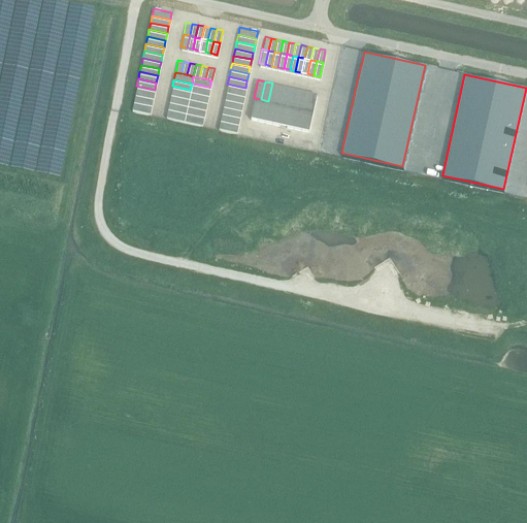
[(272,83),(268,101),(275,102),(280,85),(272,83)]
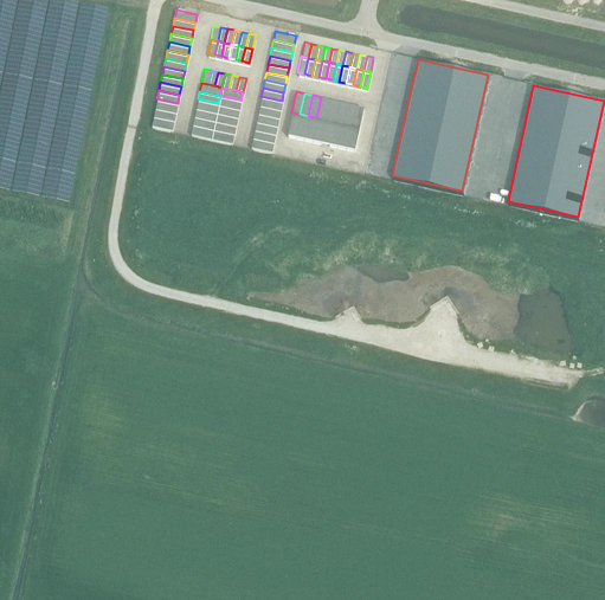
[(239,108),(240,100),(220,96),(218,103),(239,108)]
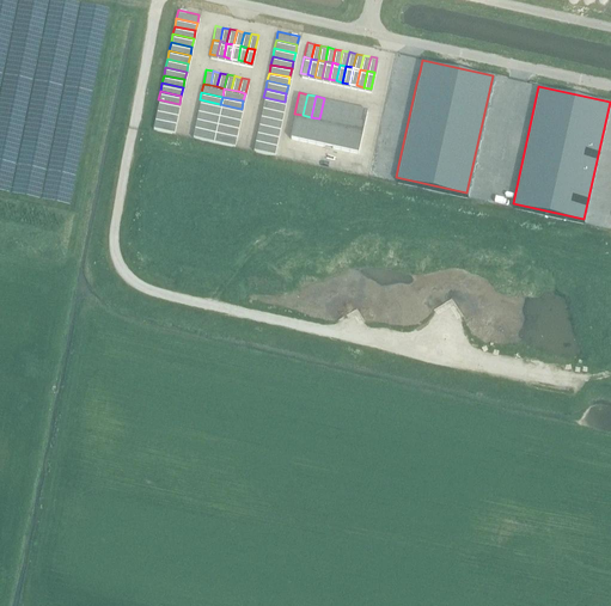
[(282,110),(285,102),(263,97),(262,105),(282,110)]
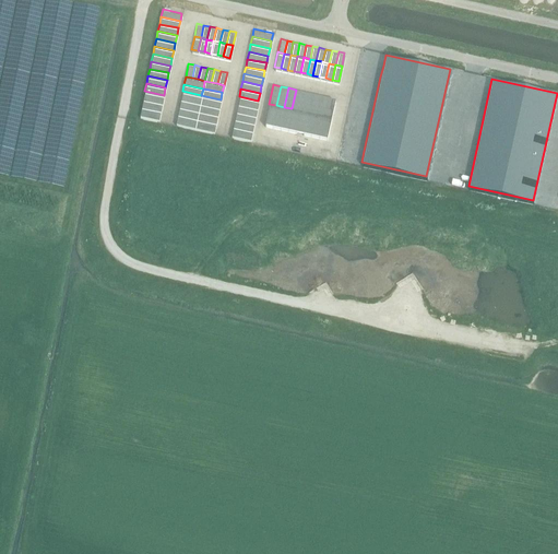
[(296,90),(292,108),(299,110),(304,91),(296,90)]
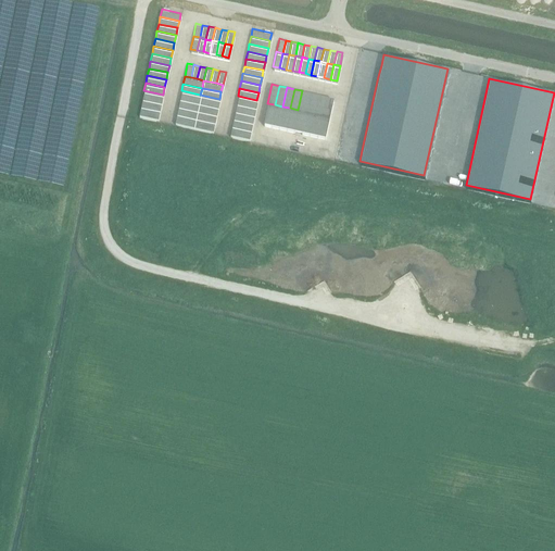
[(161,102),(163,95),(143,90),(142,98),(161,102)]
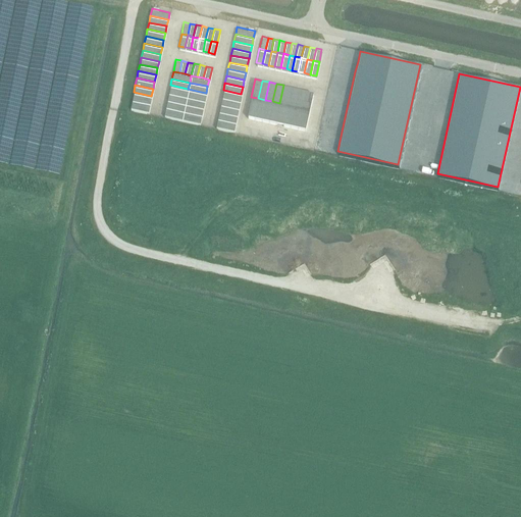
[(187,96),(188,89),(170,85),(168,92),(187,96)]
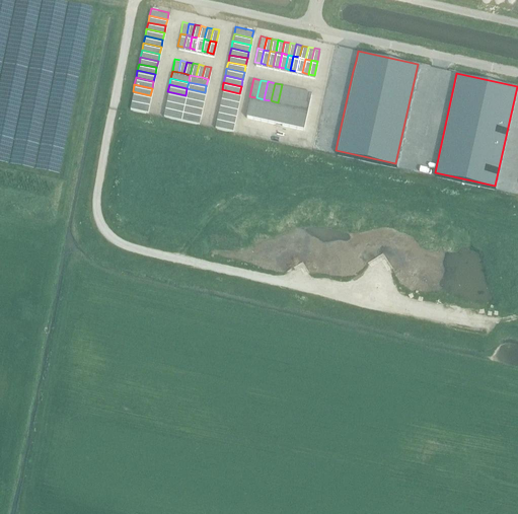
[(282,84),(278,102),(285,103),(289,86),(282,84)]
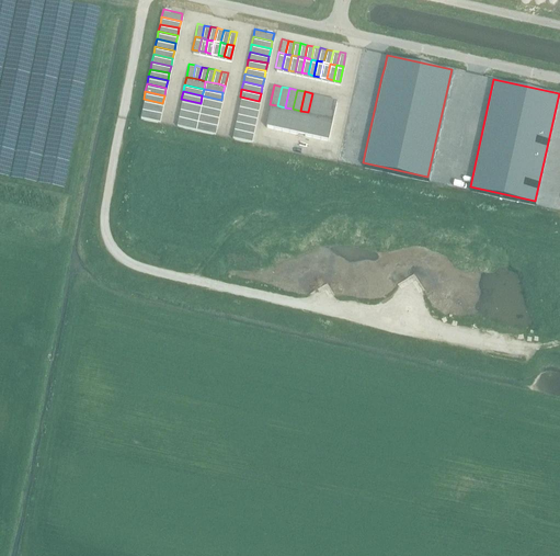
[(312,93),(308,112),(316,114),(320,94),(312,93)]
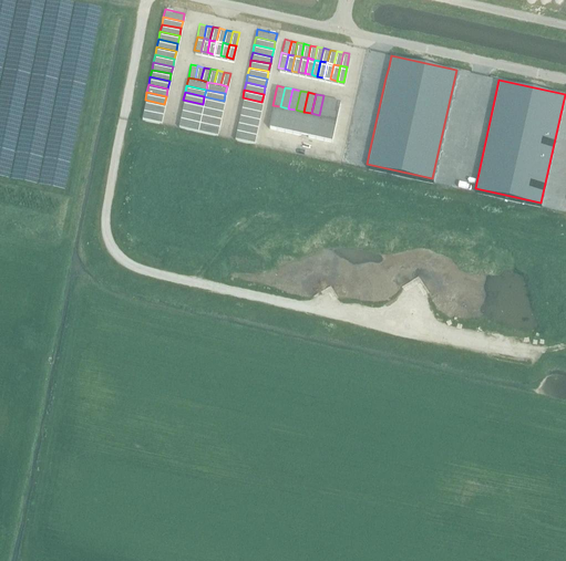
[(323,95),(319,115),(327,117),(331,97),(323,95)]
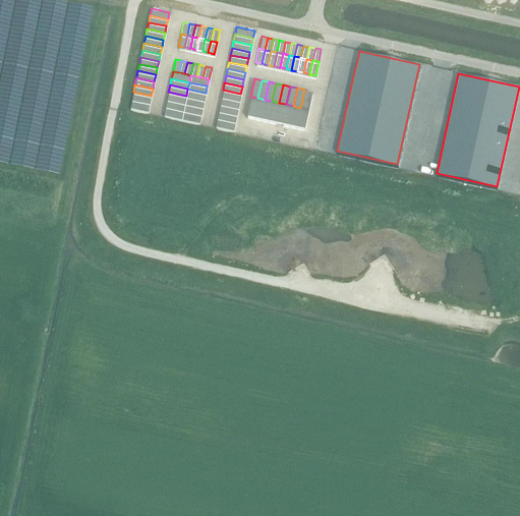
[(204,100),(206,93),(187,89),(186,96),(204,100)]
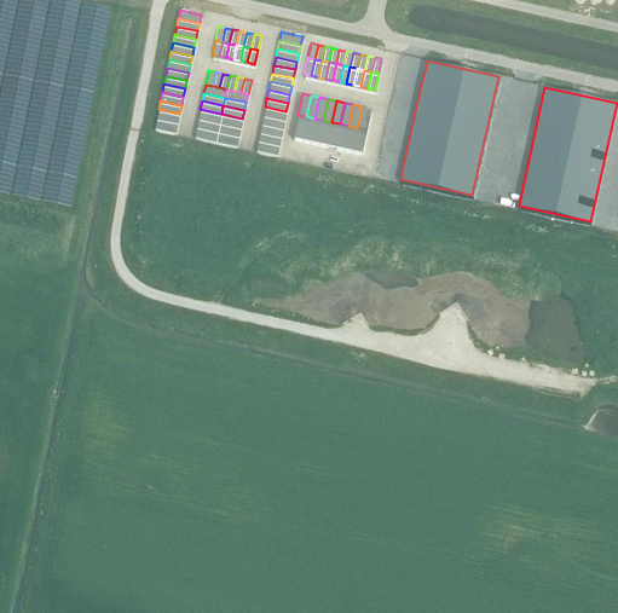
[(284,119),(286,111),(265,107),(263,115),(284,119)]
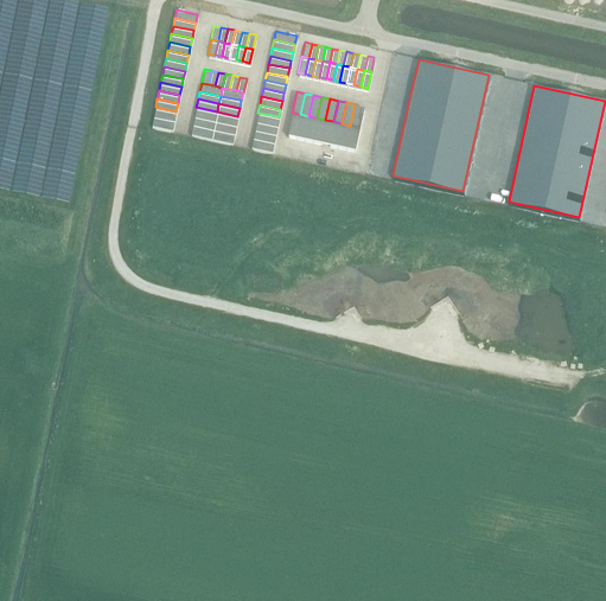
[(355,104),(350,126),(359,127),(363,107),(355,104)]
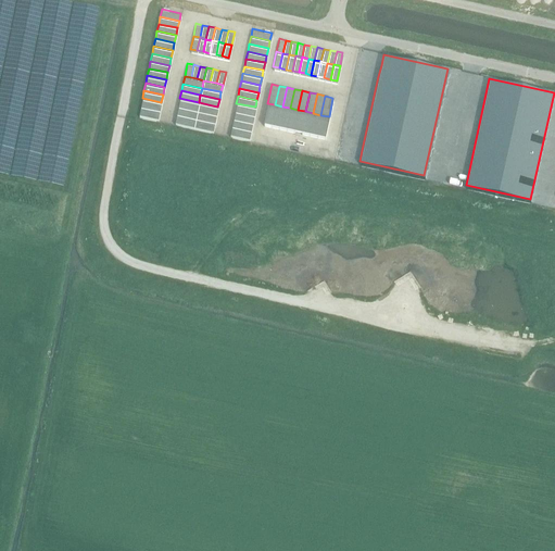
[(160,110),(161,102),(142,98),(140,105),(160,110)]
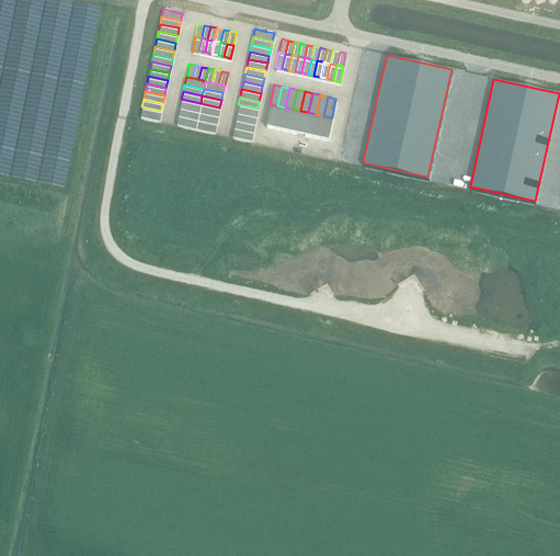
[(198,111),(201,103),(181,99),(180,106),(198,111)]
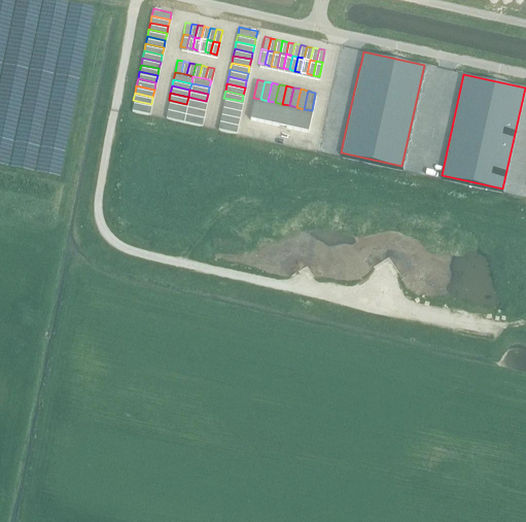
[(205,108),(206,101),(188,97),(186,104),(205,108)]
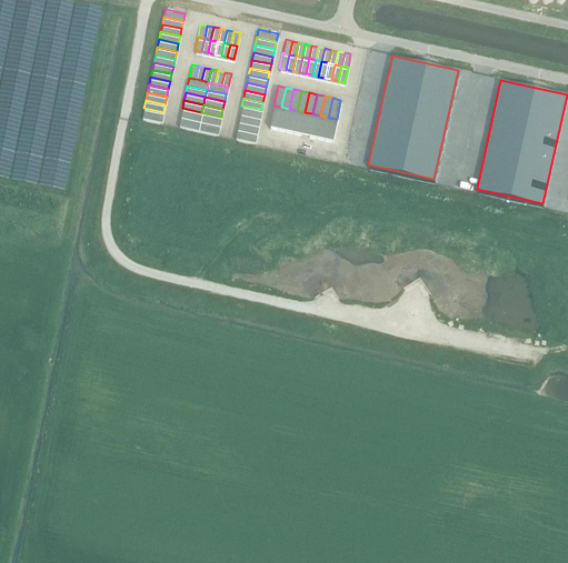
[(259,117),(261,109),(241,106),(240,113),(259,117)]
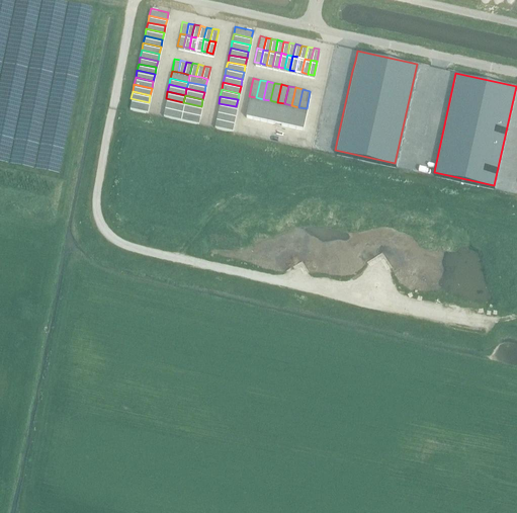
[(249,96),(245,113),(252,115),(256,97),(249,96)]
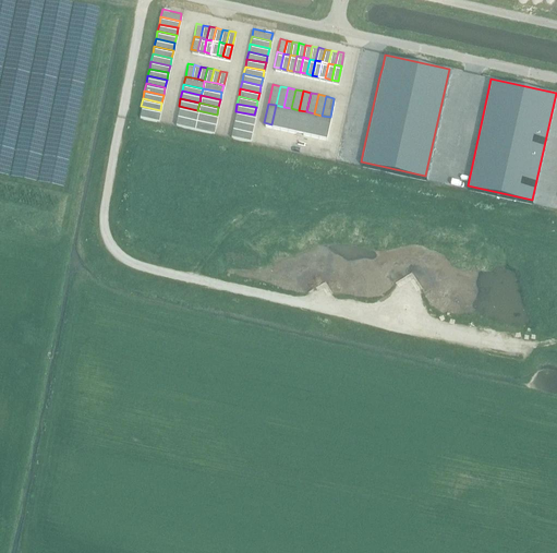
[(276,105),(271,124),(279,125),(283,107),(276,105)]
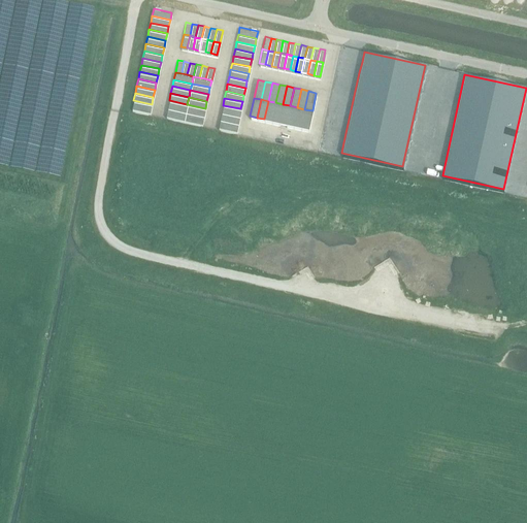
[(150,110),(152,104),(133,100),(132,107),(150,110)]
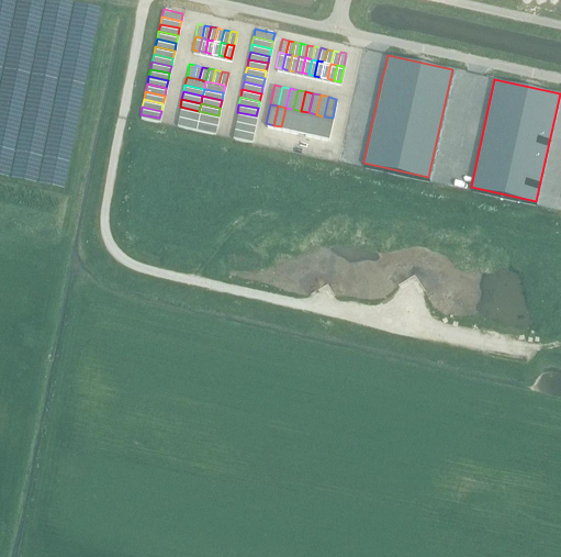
[(198,119),(199,111),(180,107),(178,114),(198,119)]
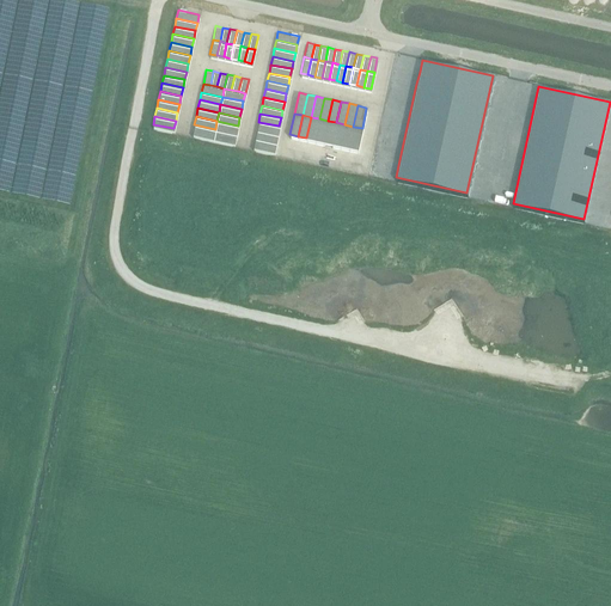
[(311,117),(306,138),(315,140),(319,118),(311,117)]
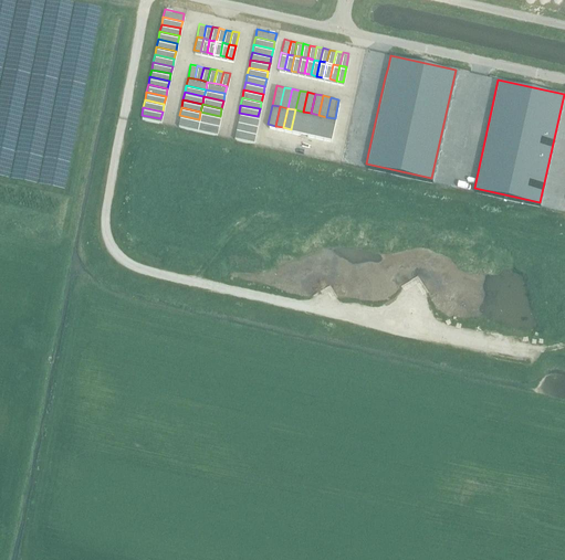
[(295,109),(291,129),(300,130),(303,112),(295,109)]
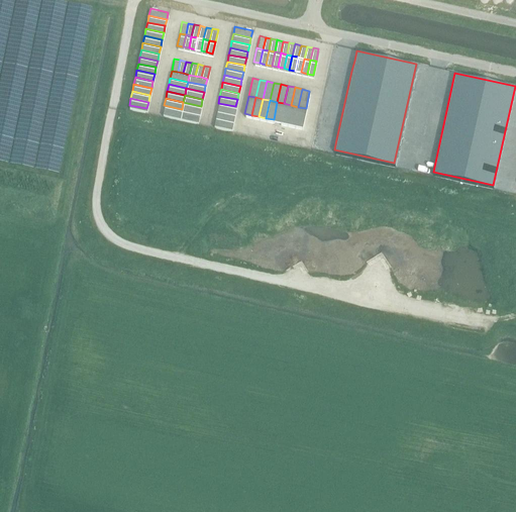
[(199,113),(201,106),(183,102),(182,109),(199,113)]
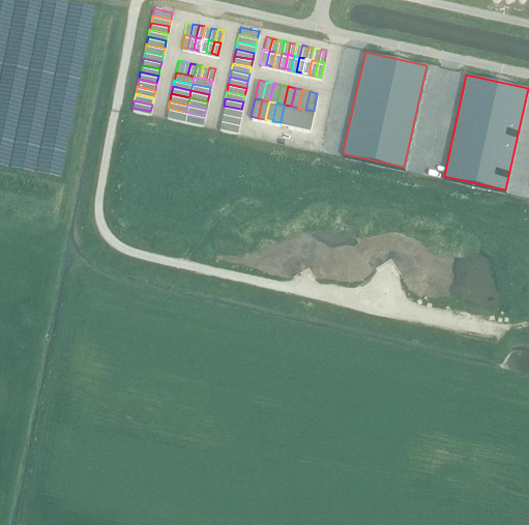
[(284,105),(281,122),(288,124),(291,106),(284,105)]
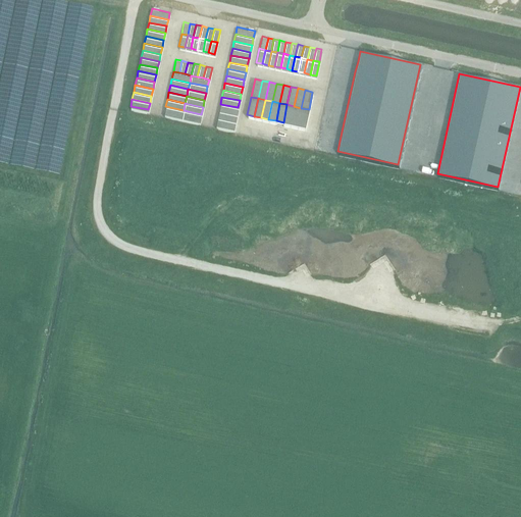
[(237,114),(238,107),(220,104),(218,110),(237,114)]
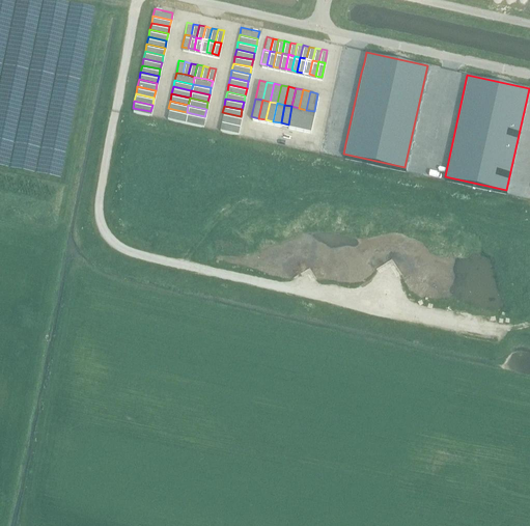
[(291,106),(288,125),(296,126),(299,108),(291,106)]
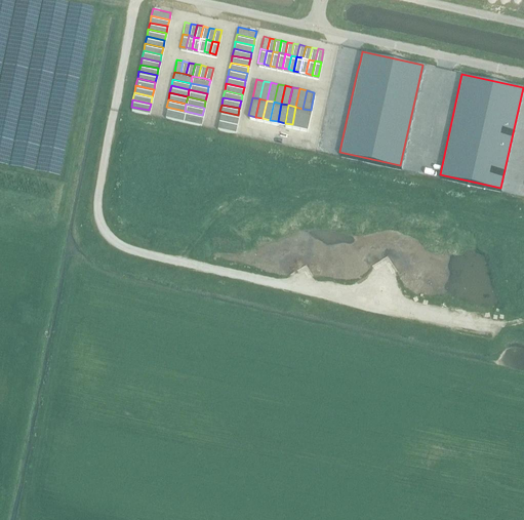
[(183,118),(185,111),(166,107),(165,114),(183,118)]
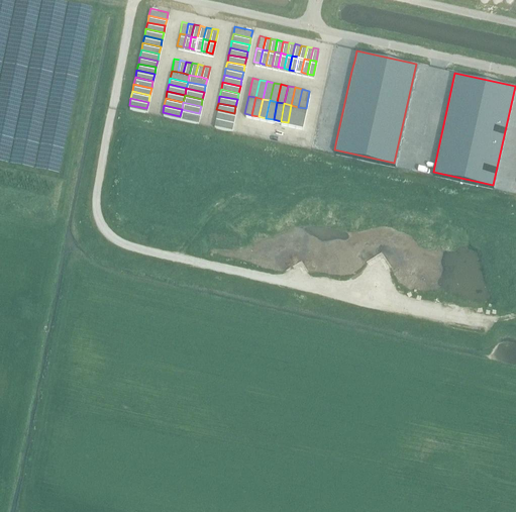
[(291,105),(288,122),(295,124),(298,107),(291,105)]
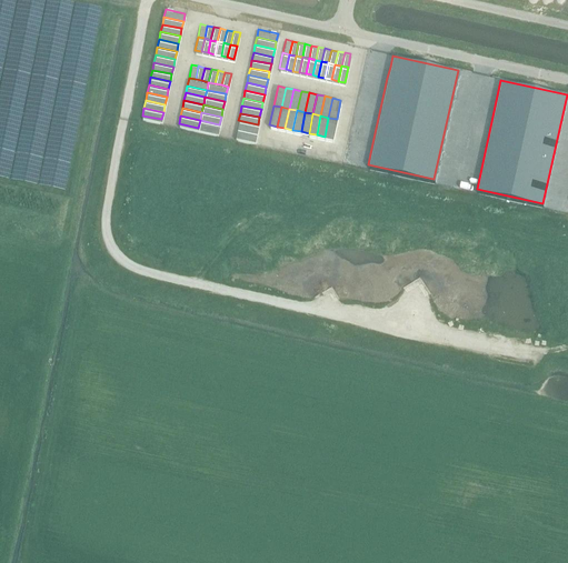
[(328,118),(325,137),(332,139),(337,119),(328,118)]
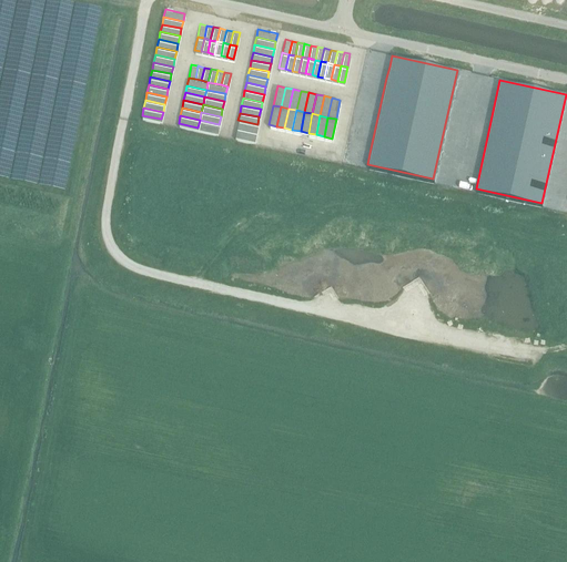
[(218,132),(219,124),(200,120),(198,128),(218,132)]
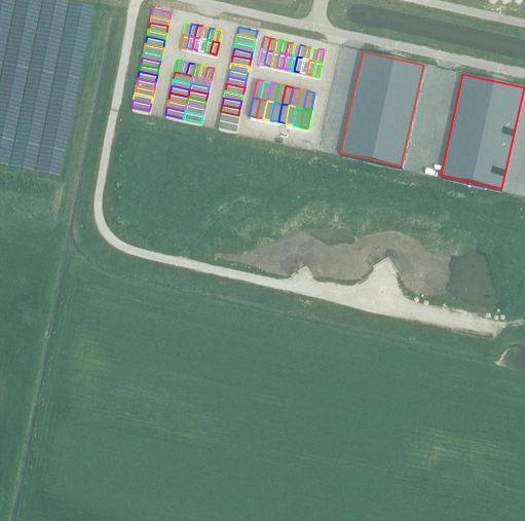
[(236,122),(238,115),(220,111),(219,118),(236,122)]
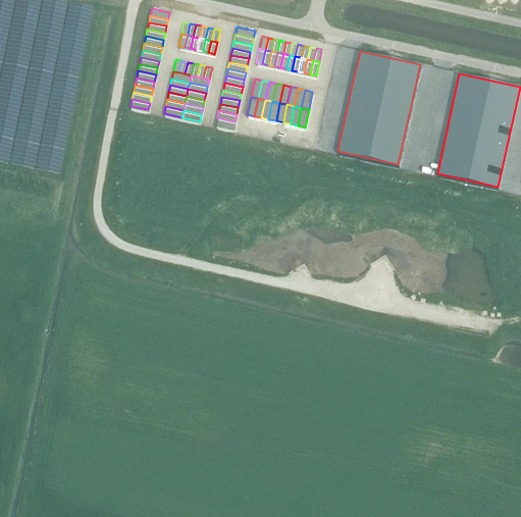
[(233,128),(235,121),(217,117),(215,124),(233,128)]
